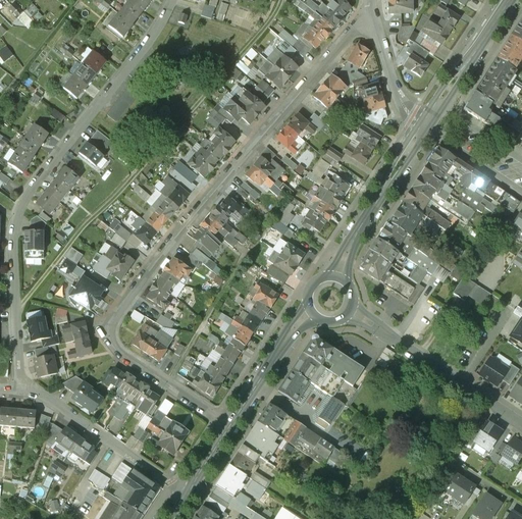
[(34,0),(16,18),(24,24),(41,6),(34,0)]
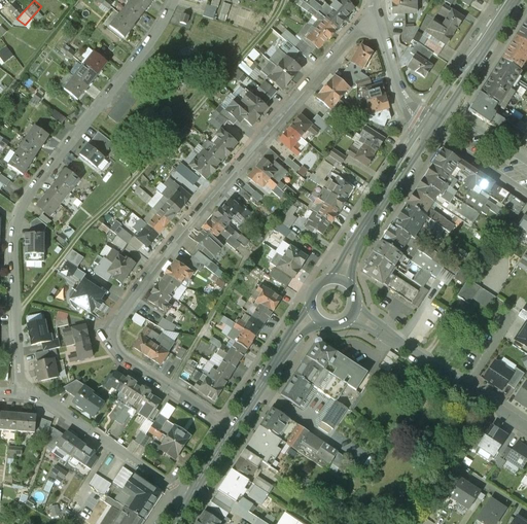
[(128,0),(119,11),(133,22),(143,10),(130,0),(128,0)]
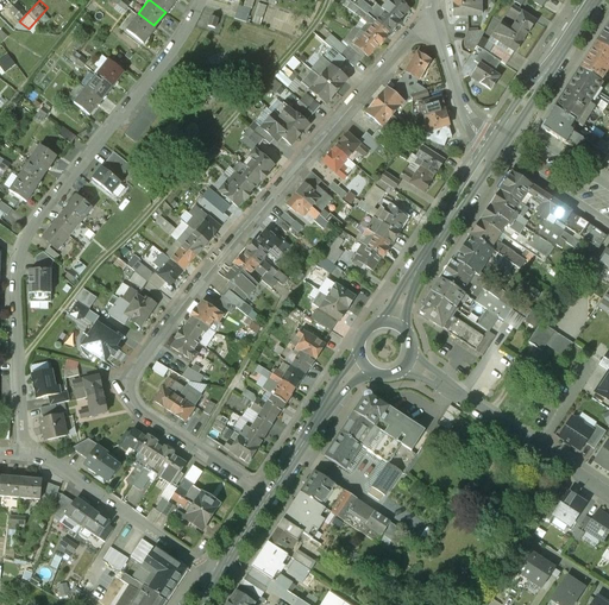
[(150,0),(165,12),(174,0),(150,0)]
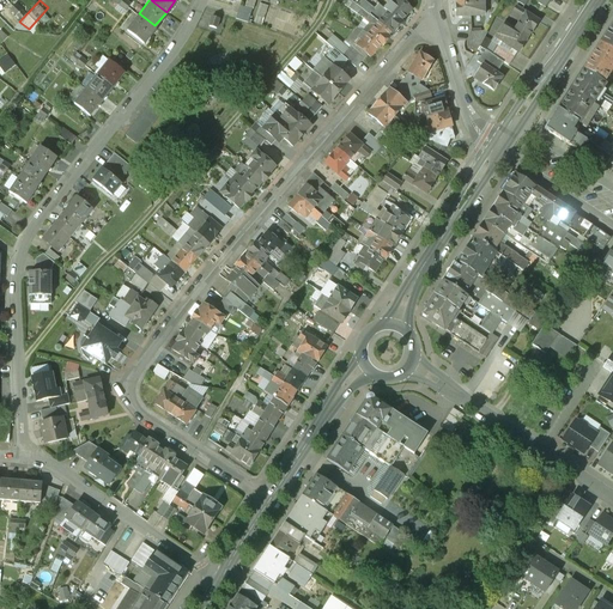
[(263,20),(271,1),(266,0),(262,0),(256,18),(263,20)]
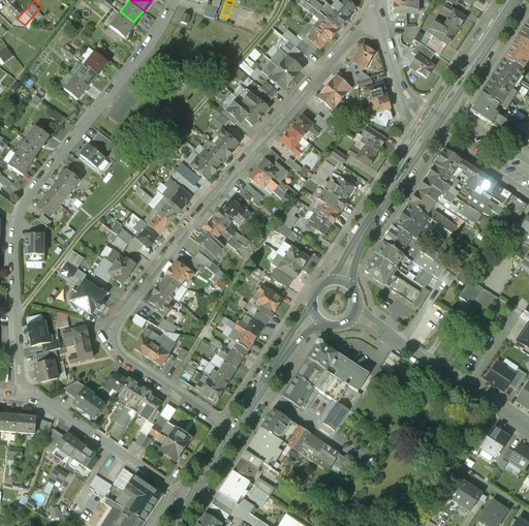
[(335,8),(327,1),(323,5),(316,0),(312,5),(327,18),(337,26),(340,23),(341,25),(347,18),(345,17),(335,8)]
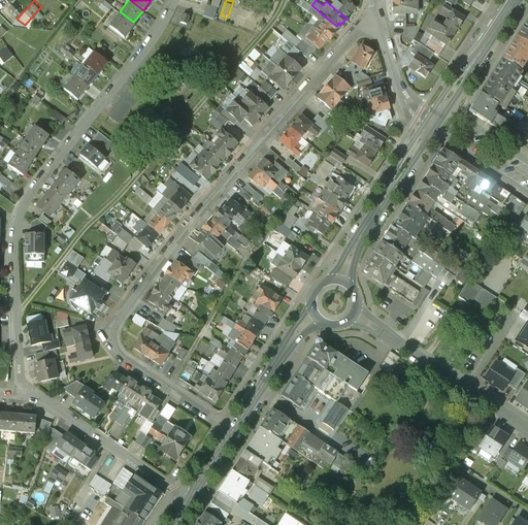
[(339,0),(340,1),(334,8),(344,17),(354,6),(348,1),(349,0),(339,0)]
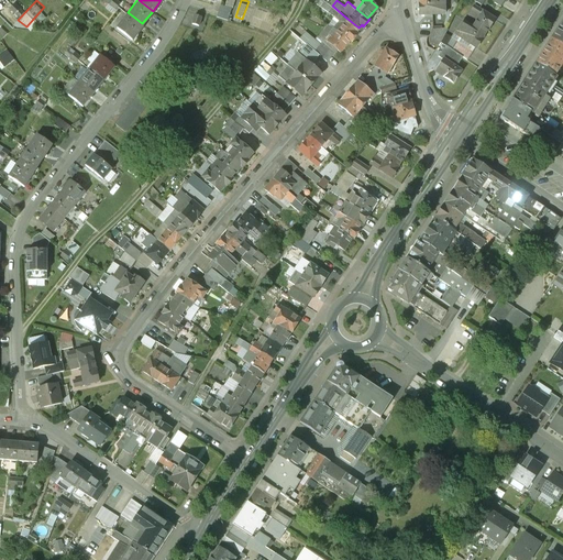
[(419,0),(419,12),(444,11),(444,7),(434,7),(433,0),(419,0)]
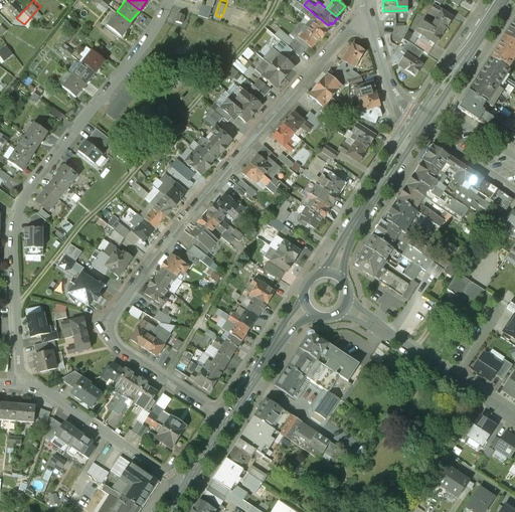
[(212,5),(202,2),(198,13),(208,17),(212,5)]
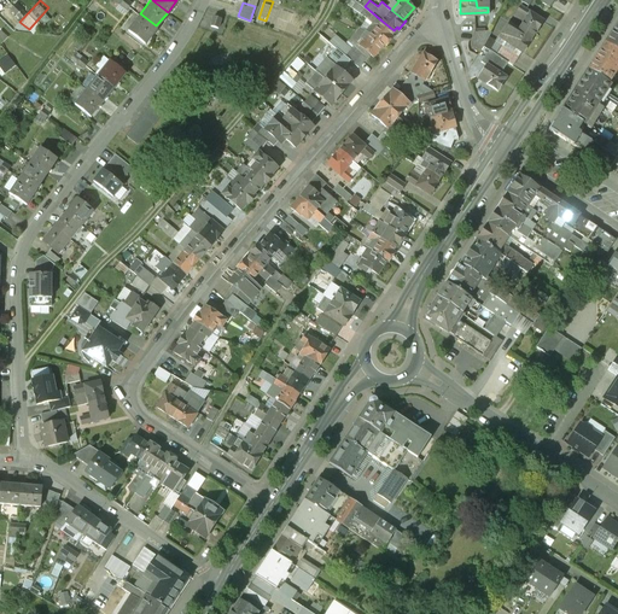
[(543,19),(522,4),(518,9),(528,15),(520,25),(534,34),(543,19)]
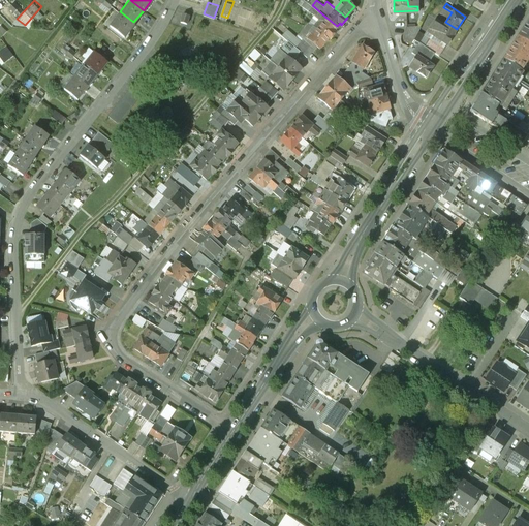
[(120,11),(110,24),(124,35),(133,22),(120,11)]
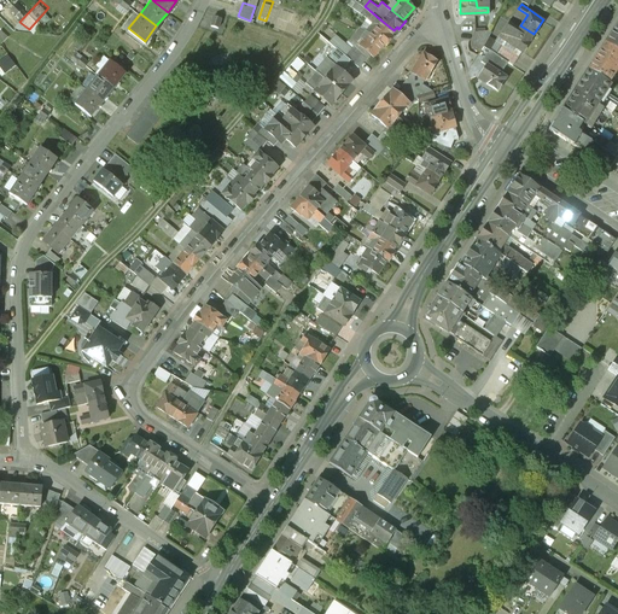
[(382,21),(373,13),(369,18),(378,24),(382,21)]
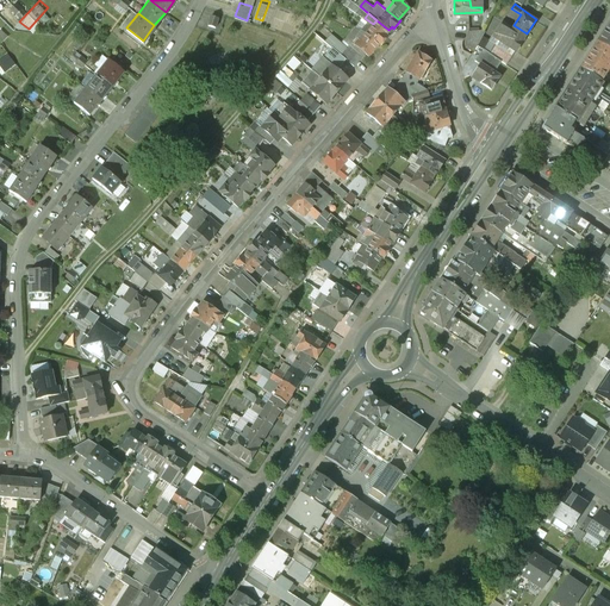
[(218,16),(211,14),(209,23),(216,25),(218,16)]
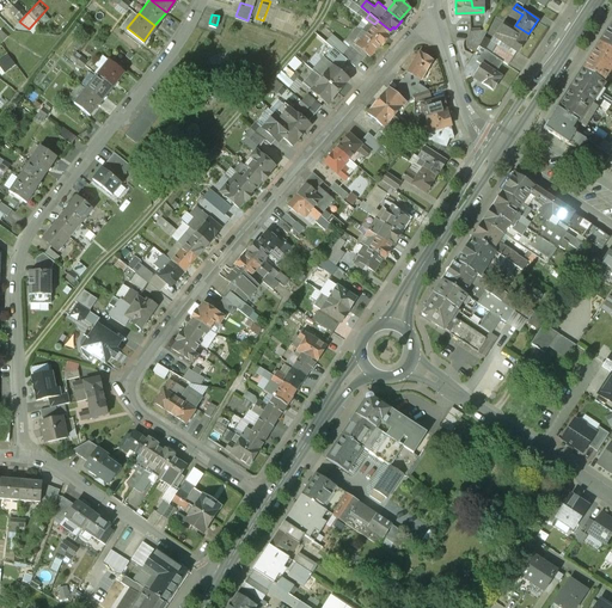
[(515,25),(507,19),(496,35),(519,49),(528,34),(515,25)]
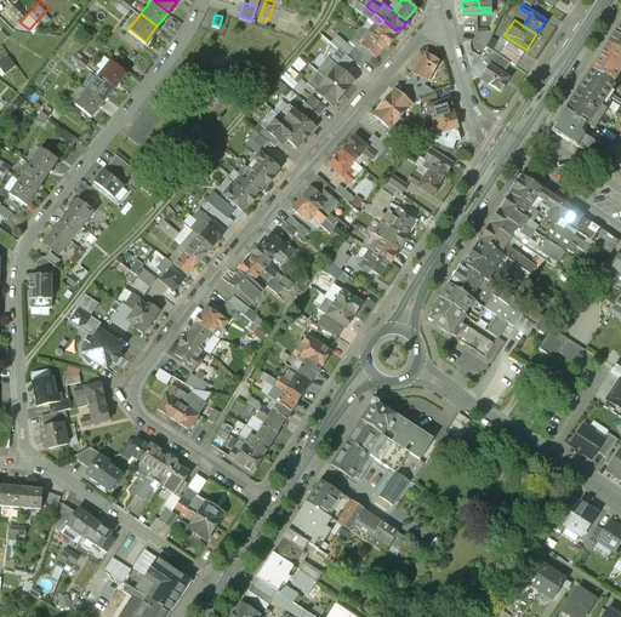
[(380,24),(374,32),(386,41),(386,43),(387,44),(394,36),(393,34),(396,30),(383,21),(380,24)]
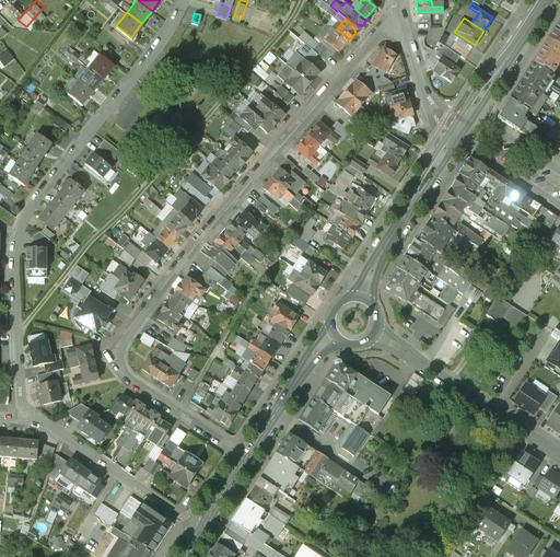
[(559,19),(549,36),(559,43),(559,19)]
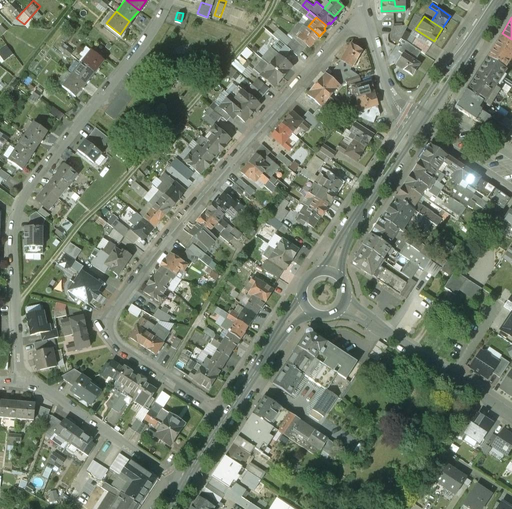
[(308,26),(302,33),(299,30),(294,36),(301,42),(303,40),(309,45),(318,35),(318,34),(308,26)]
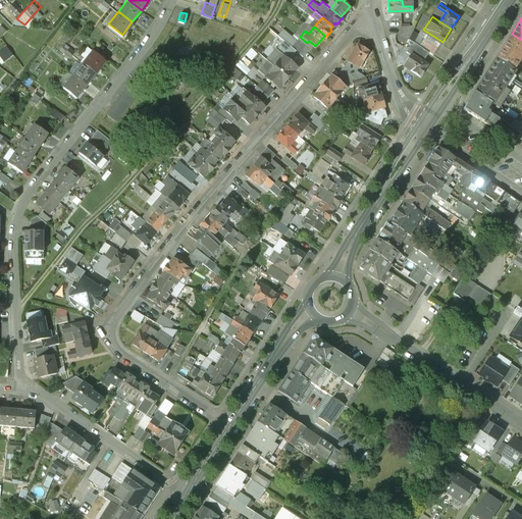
[(521,40),(512,34),(498,55),(514,66),(521,54),(521,40)]
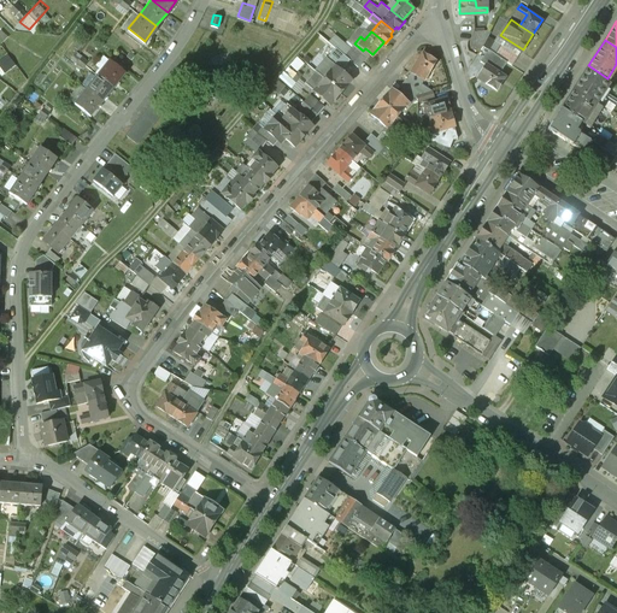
[(351,48),(344,42),(339,48),(346,54),(351,48)]
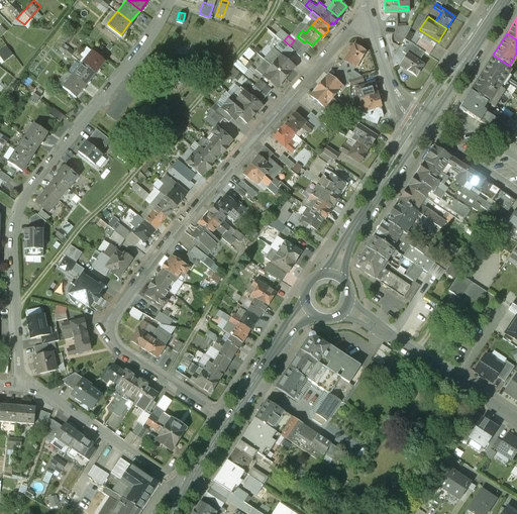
[(353,42),(343,59),(354,66),(365,49),(353,42)]
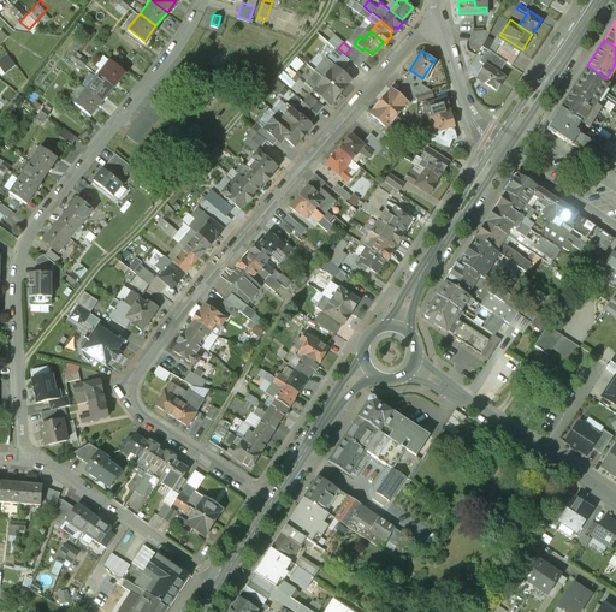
[(108,58),(98,72),(113,85),(124,71),(108,58)]
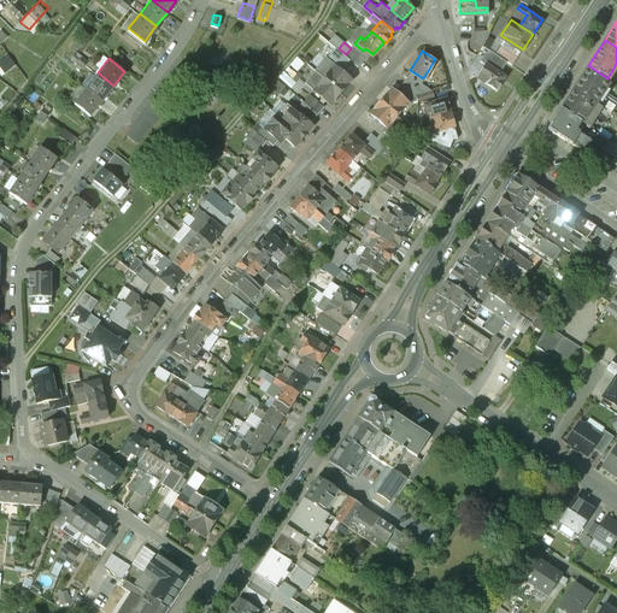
[(184,59),(127,133),(137,141),(195,69),(184,59)]
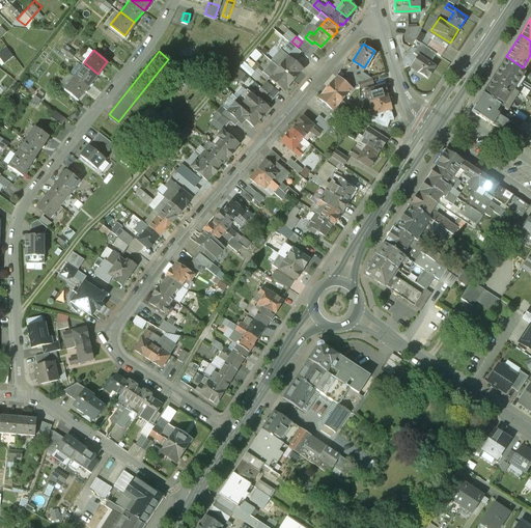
[(436,65),(419,54),(412,65),(428,76),(436,65)]
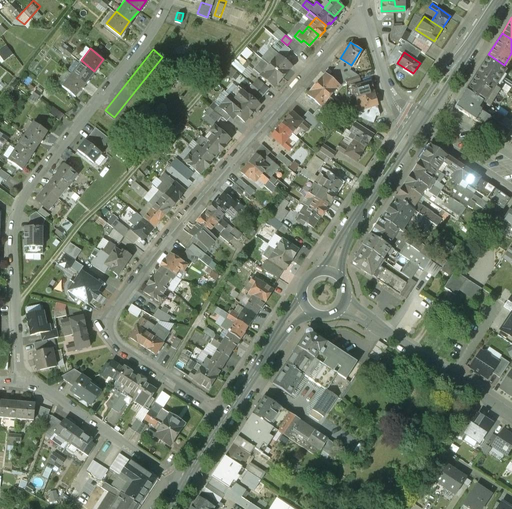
[(292,65),(279,54),(270,64),(284,75),(292,65)]
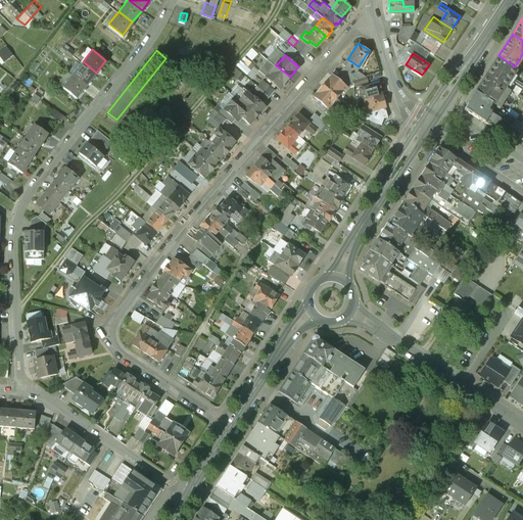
[(515,66),(498,55),(487,73),(506,85),(508,83),(511,84),(517,75),(514,73),(517,68),(515,66)]
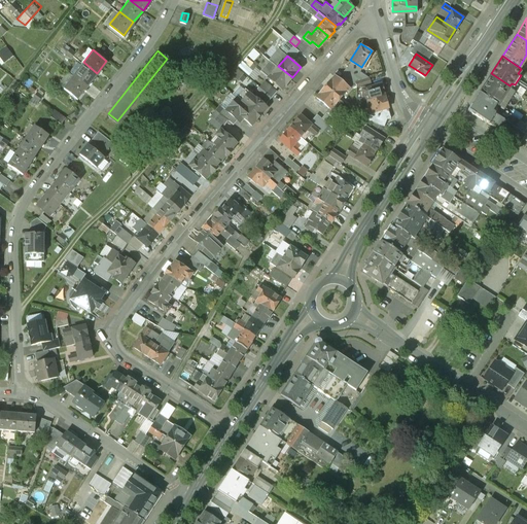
[(278,66),(271,59),(261,69),(283,89),(292,77),(278,66)]
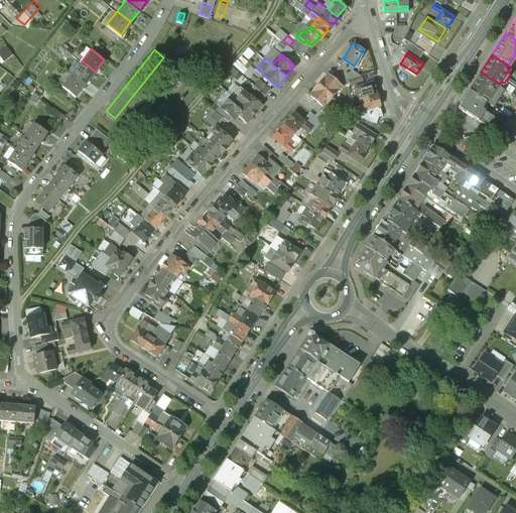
[(248,58),(243,63),(248,68),(252,62),(248,58)]
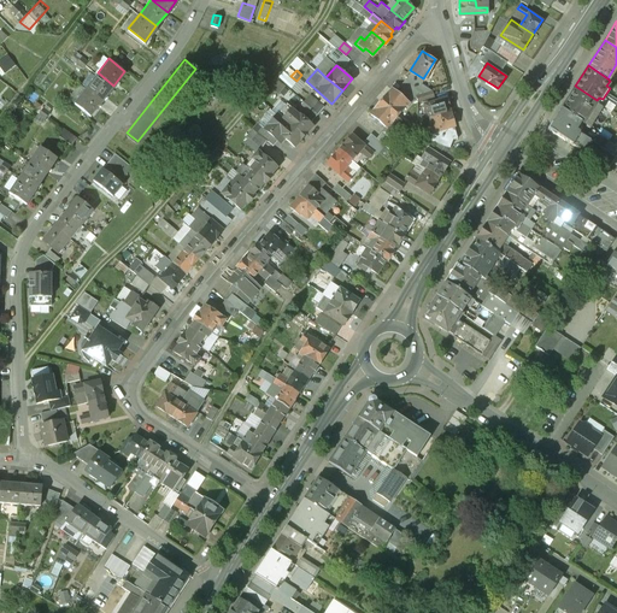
[(98,72),(86,87),(103,99),(113,86),(98,72)]
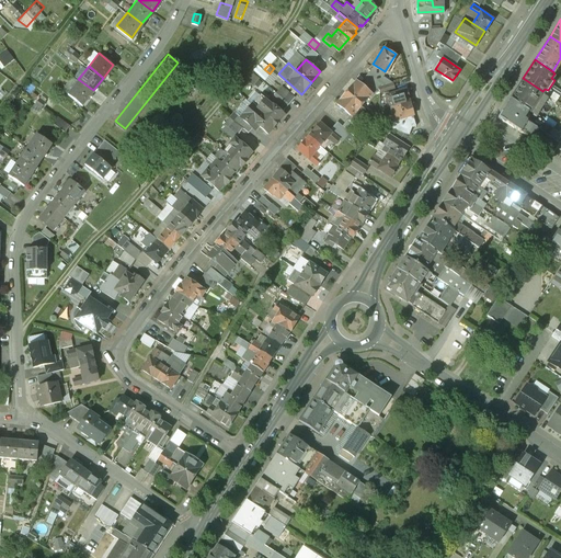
[(382,73),(371,66),(368,71),(379,80),(382,73)]
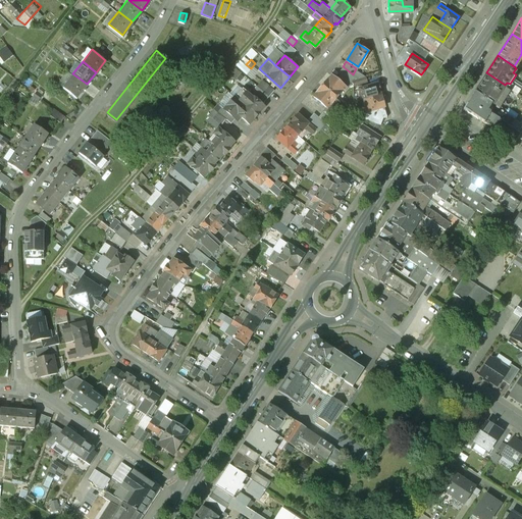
[(505,85),(486,72),(475,90),(491,101),(499,105),(510,88),(505,85)]
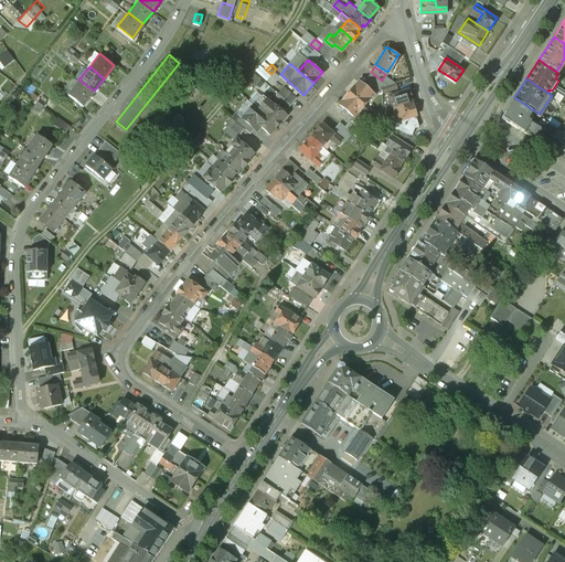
[(78,80),(68,93),(83,104),(94,91),(78,80)]
